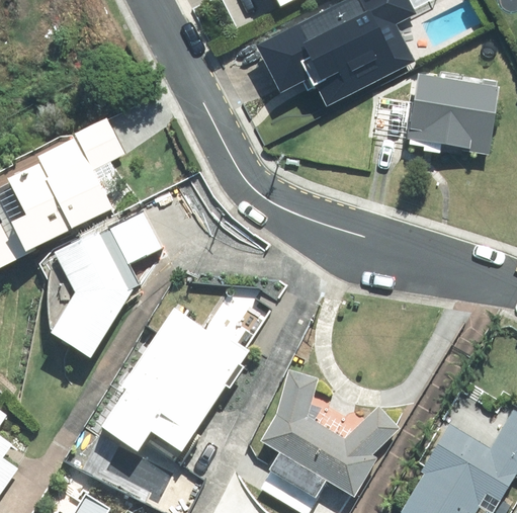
[(343,0),(255,47),(279,93),(303,81),(308,90),(315,86),(326,107),(416,60),(397,22),(417,12),(410,0),(343,0)]
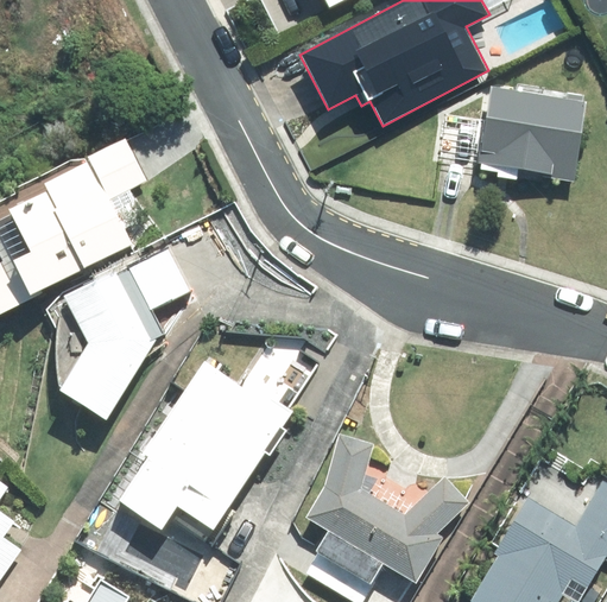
[(438,158),(575,177),(586,100),(491,87),(487,115),(446,109),(438,158)]
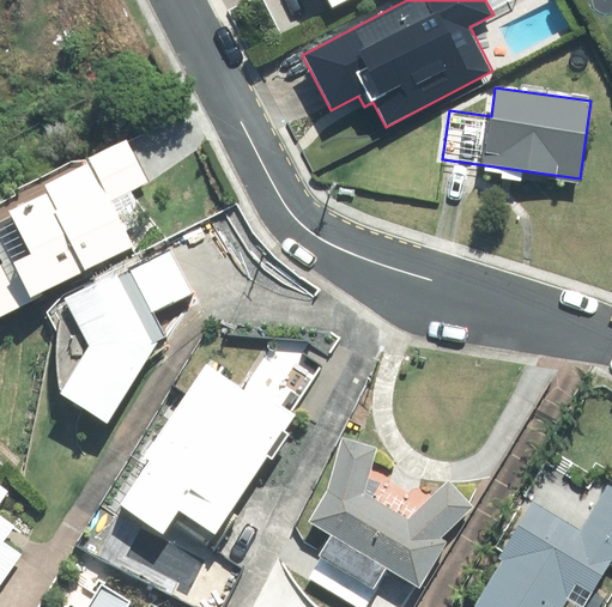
[(0,315),(134,244),(110,200),(149,181),(127,140),(88,162),(89,165),(0,212),(0,259),(4,265),(0,266),(0,315)]
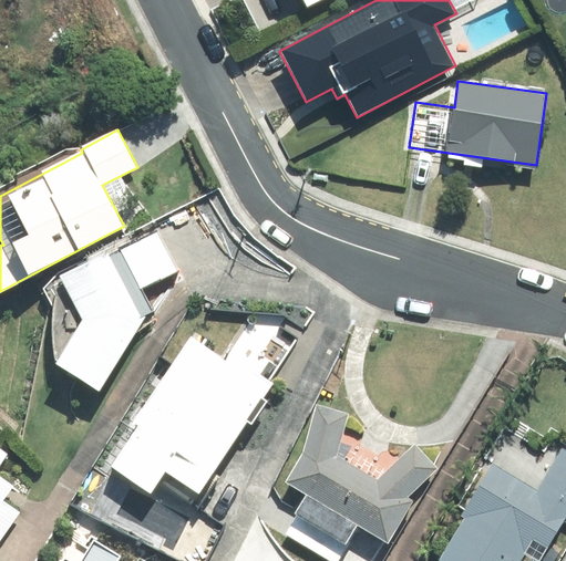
[(99,393),(146,313),(155,310),(143,288),(178,270),(156,227),(115,248),(133,282),(129,284),(111,250),(58,278),(81,323),(54,366),(99,393)]
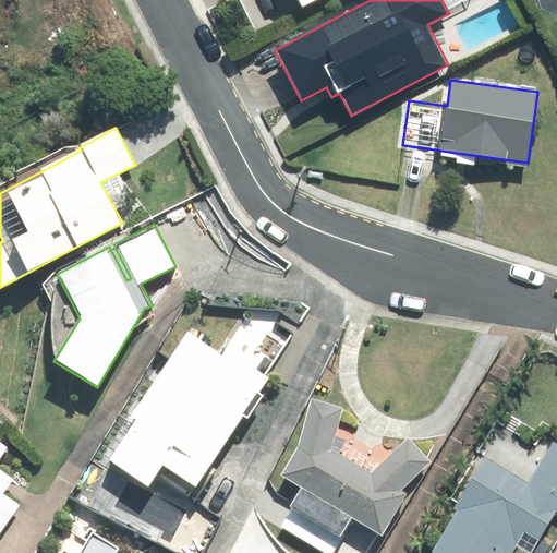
[(227,358),(188,332),(130,417),(134,421),(107,461),(146,488),(161,466),(195,488),(243,417),(247,420),(264,395),(259,392),(269,376),(251,363),(254,358),(235,346),(227,358)]
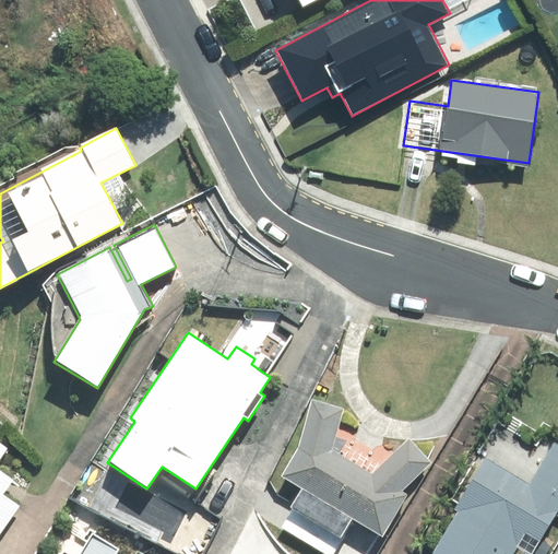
[(370,471),(339,452),(348,438),(336,435),(344,407),(311,397),(297,448),(280,476),(300,488),(289,507),(342,538),(353,519),(382,538),(408,494),(401,490),(432,461),(408,436),(370,471)]
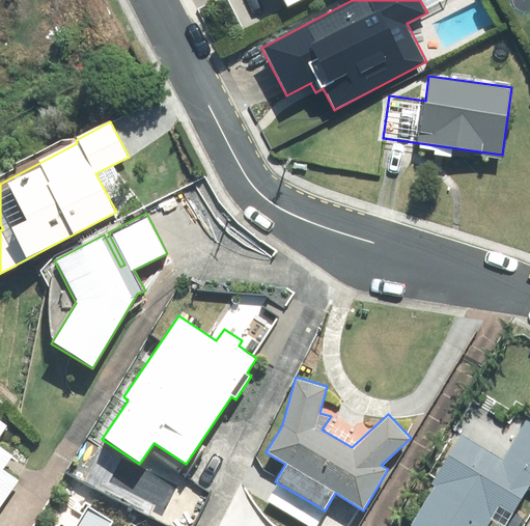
[(403,525),(497,525),(506,510),(511,514),(529,485),(529,483),(529,419),(525,416),(501,457),(461,433),(403,525)]
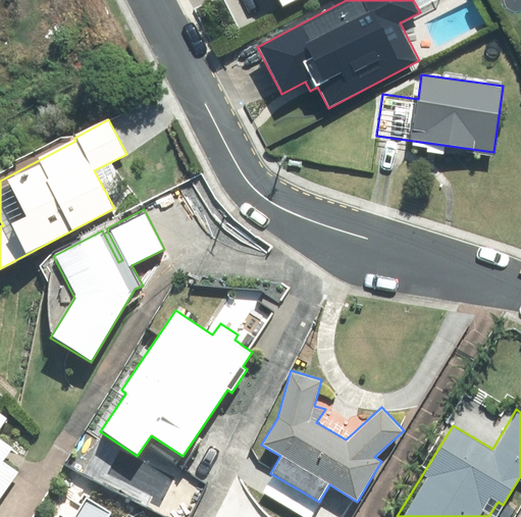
[(0,426),(6,418),(0,413),(0,497),(18,470),(3,460),(12,447),(0,437),(0,426)]
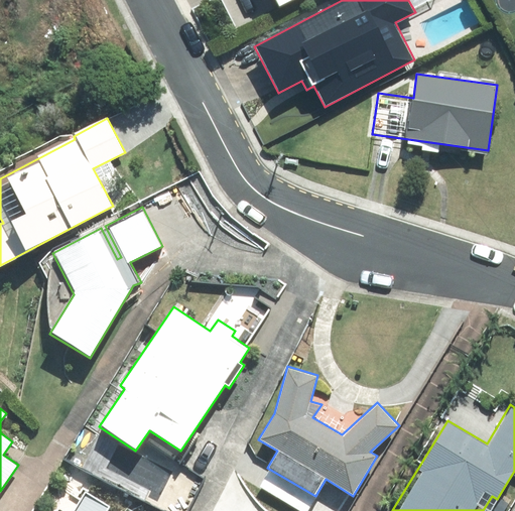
[(106,510),(111,504),(85,489),(71,510),(66,510),(57,506),(54,510),(106,510)]
